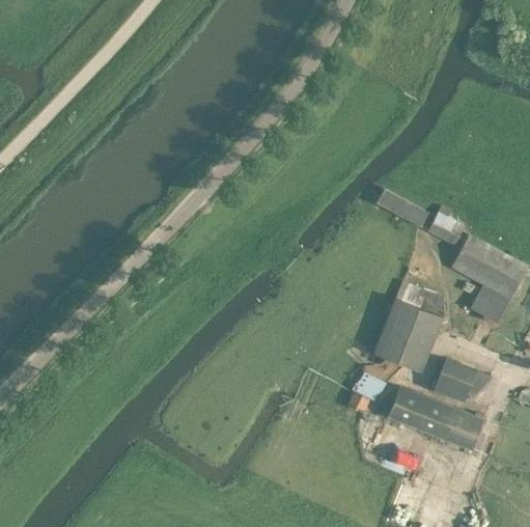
[(421,226),(428,213),(385,189),(378,202),(421,226)]
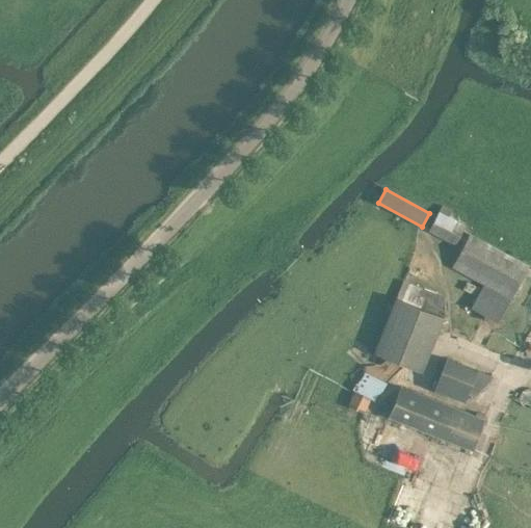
[(452,212),(443,207),(430,231),(455,244),(465,227),(448,218),(452,212)]
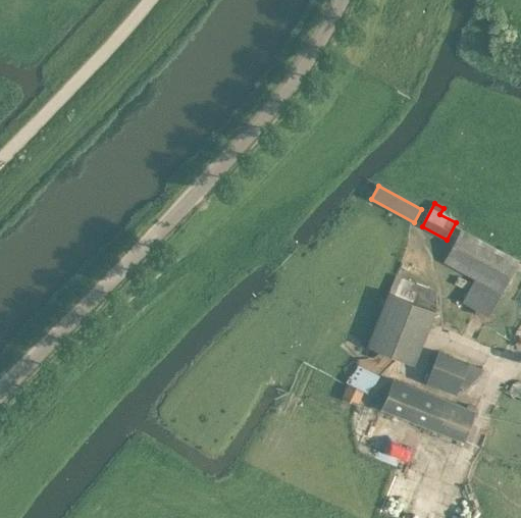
[(475,278),(502,293),(519,261),(461,230),(445,262),(475,278)]
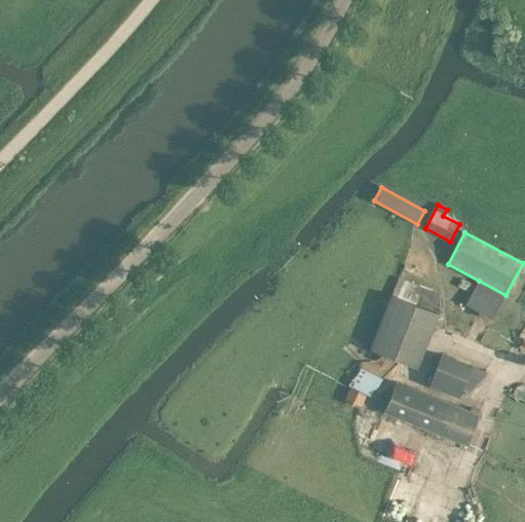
[(491,320),(505,295),(479,281),(466,305),(491,320)]
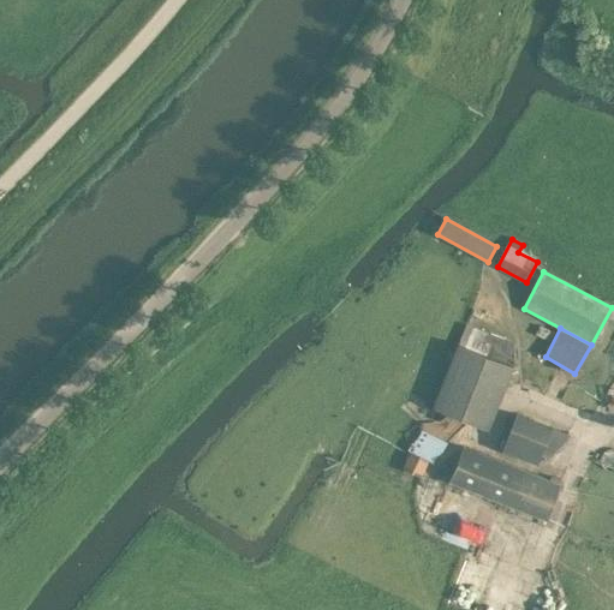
[(458,346),(457,346),(431,408),(488,431),(513,368),(504,364),(458,346)]
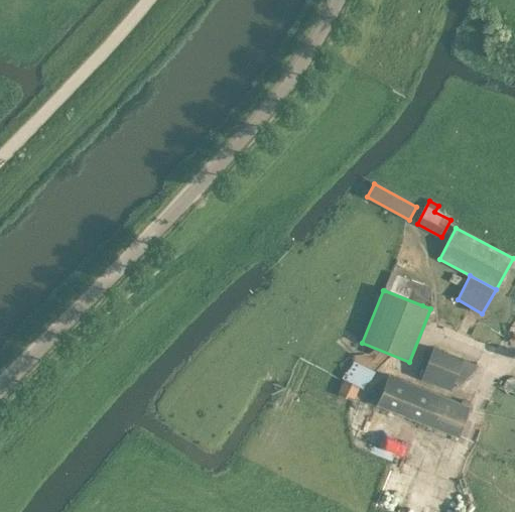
[(441,335),(430,368),(471,381),(482,348),(441,335)]
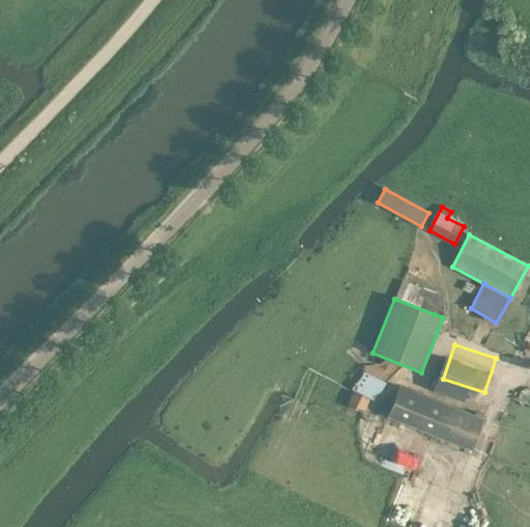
[(388,416),(472,449),(484,419),(400,386),(388,416)]
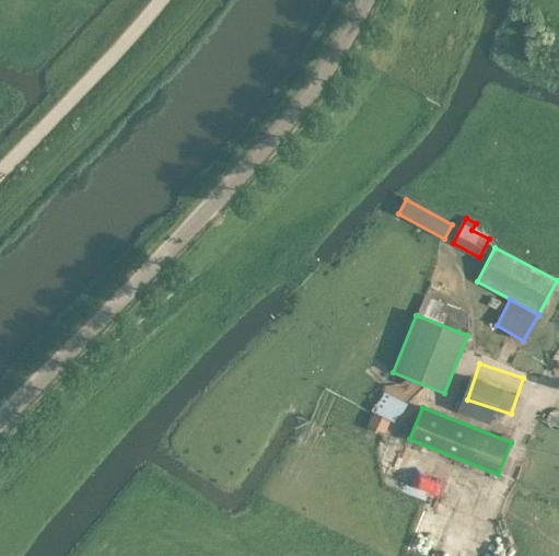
[(374,414),(369,426),(384,433),(391,421),(374,414)]
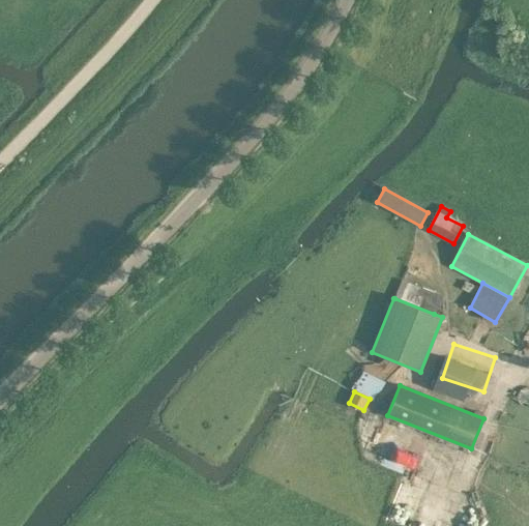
[(417,514),(422,494),(406,489),(401,508),(417,514)]
